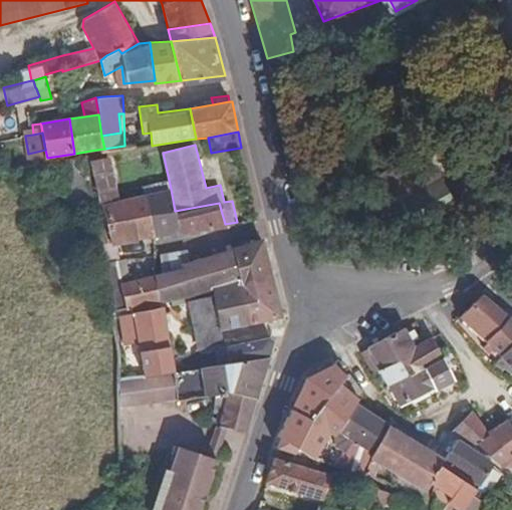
[(384,207),(442,177),(428,148),(368,178),(384,207)]
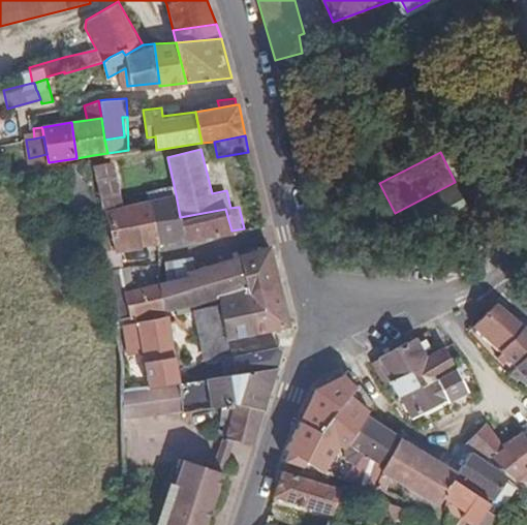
[(98,210),(89,160),(64,164),(72,214),(98,210)]
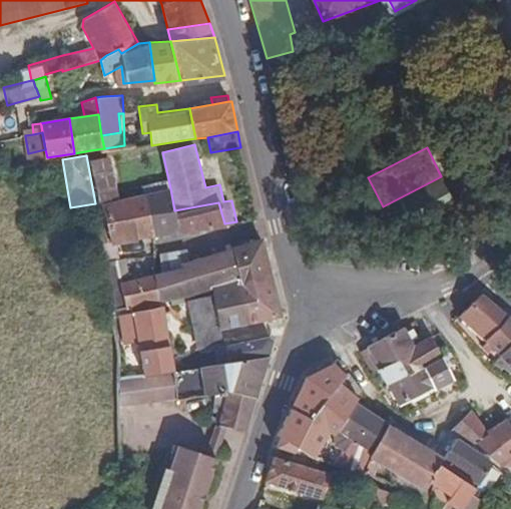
[(118,189),(110,156),(93,160),(101,202),(120,199),(118,189)]
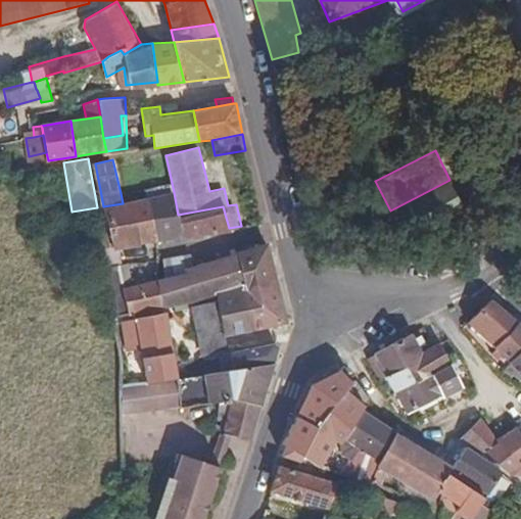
[(427,230),(465,210),(450,180),(390,210),(406,241),(427,230)]
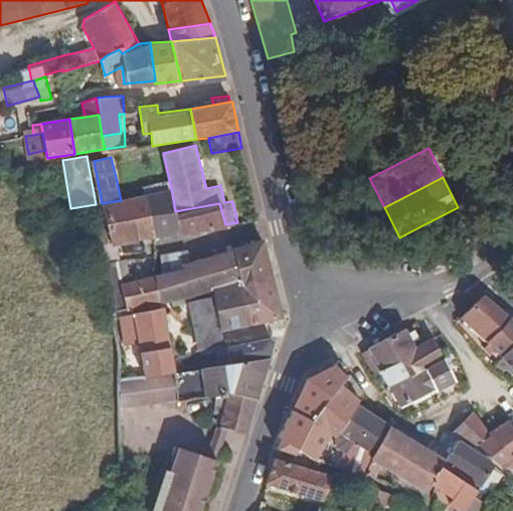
[(180,231),(175,211),(171,189),(147,194),(155,236),(180,231)]
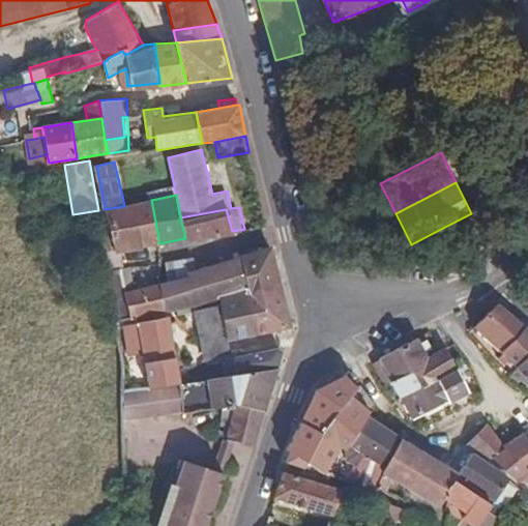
[(159,243),(151,200),(124,206),(105,209),(109,230),(104,232),(107,252),(110,270),(116,269),(120,269),(124,268),(121,250),(159,243)]
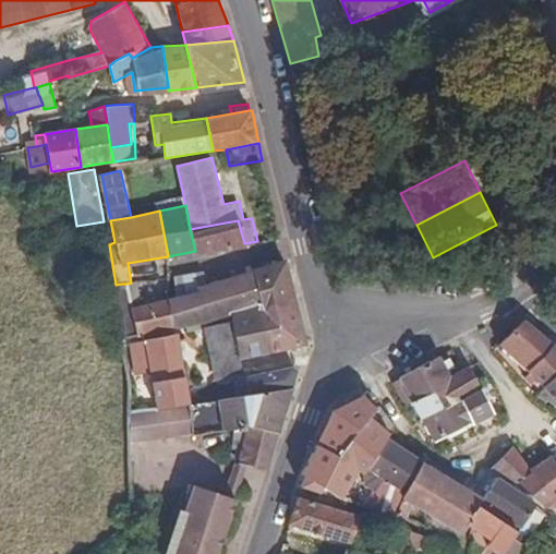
[(244,243),(238,220),(190,229),(195,251),(244,243)]
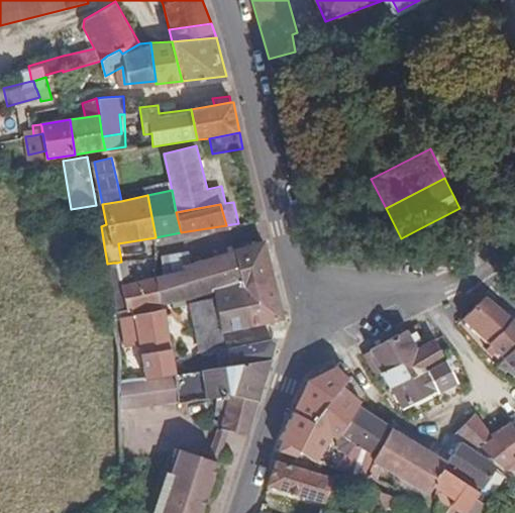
[(101,226),(101,225),(95,225),(98,246),(104,245),(101,226)]
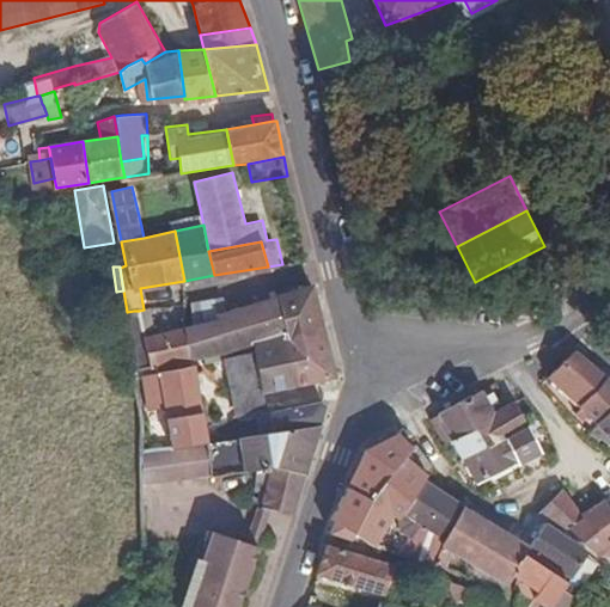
[(325,329),(313,282),(288,290),(227,310),(226,311),(219,312),(212,319),(195,323),(184,325),(190,360),(220,354),(251,343),(252,350),(263,392),(297,385),(287,336),(325,329)]
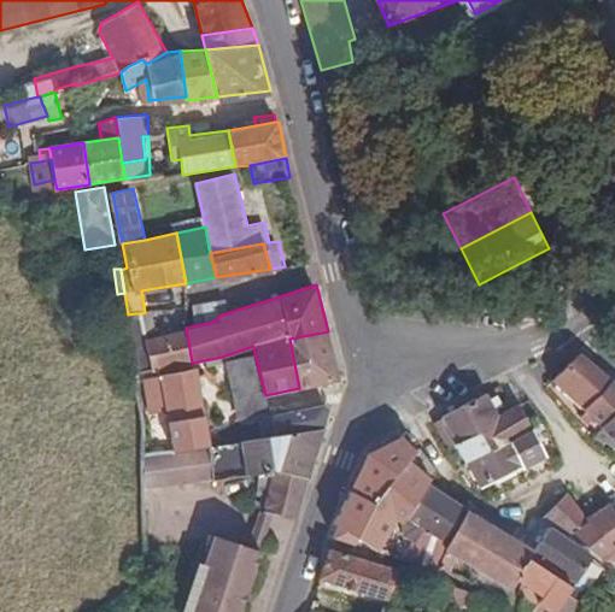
[(214,322),(221,315),(228,313),(224,299),(192,304),(197,325),(214,322)]
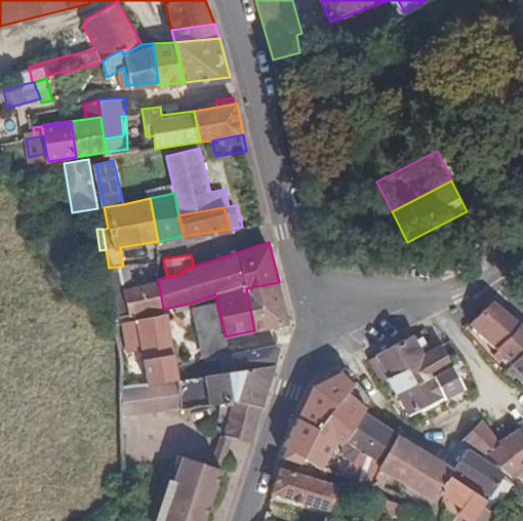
[(125,316),(115,267),(109,268),(104,269),(113,318),(118,317),(125,316)]
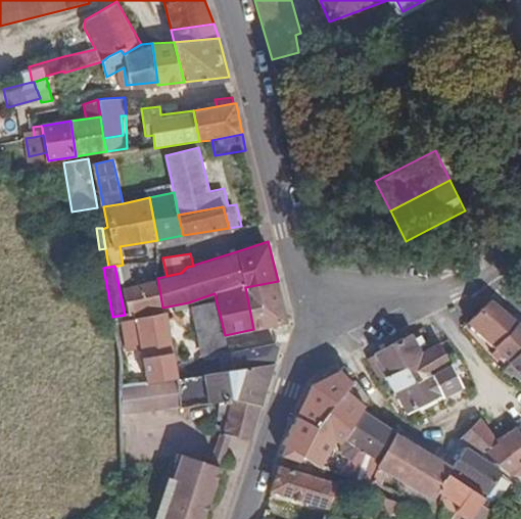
[(162,308),(157,278),(123,285),(119,266),(114,266),(125,315),(162,308)]
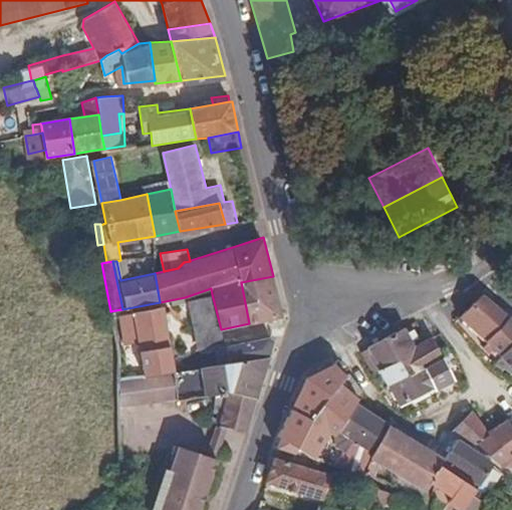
[(281,314),(273,276),(241,282),(249,323),(282,316),(281,314)]
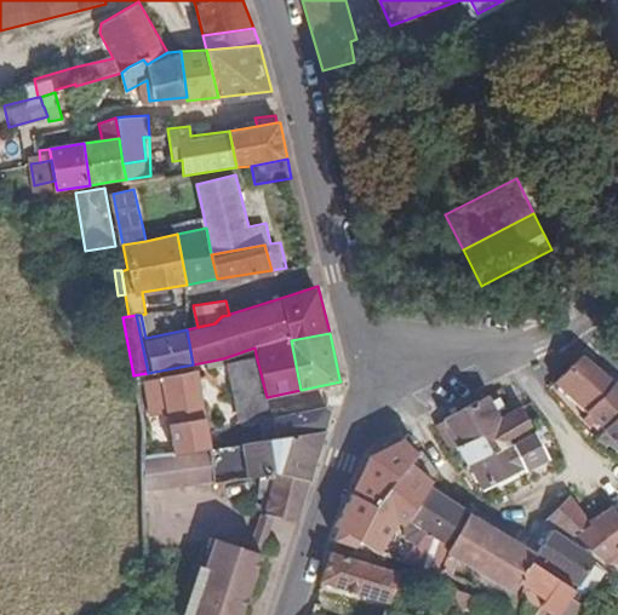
[(606,429),(617,415),(617,381),(584,352),(556,381),(588,412),(595,419),(606,429)]
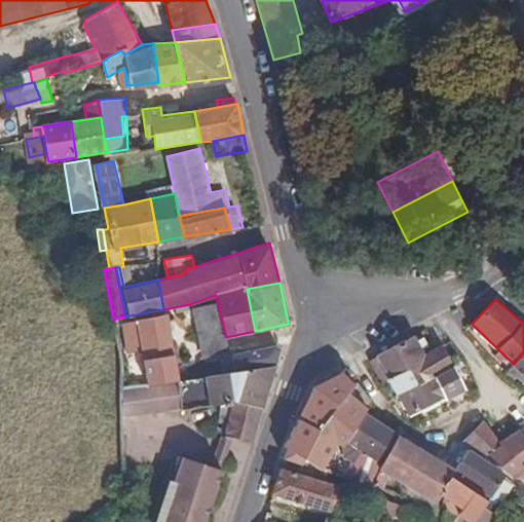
[(226,337),(217,301),(191,307),(201,358),(220,353),(229,350),(226,337)]
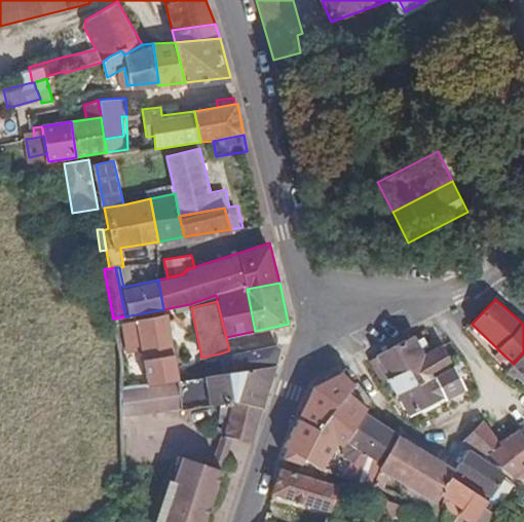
[(180,381),(167,313),(135,321),(123,323),(127,350),(141,348),(147,384),(180,381)]
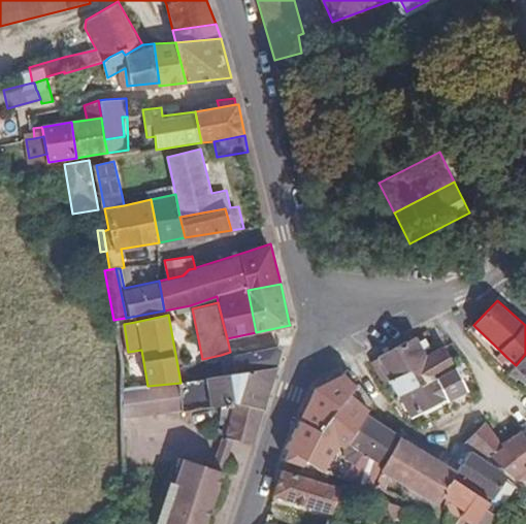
[(390,377),(428,356),(426,353),(417,335),(372,358),(384,381),(390,377)]
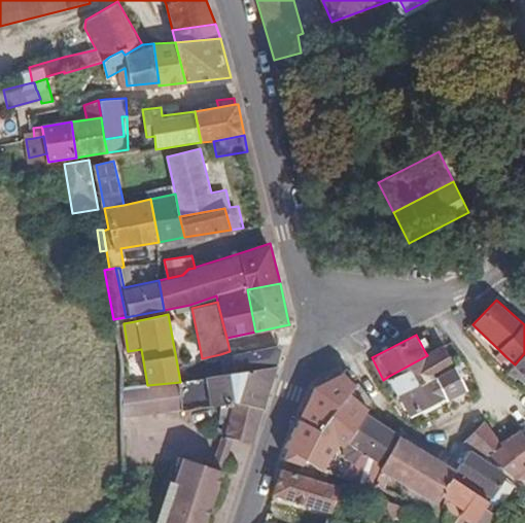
[(398,394),(453,364),(443,343),(425,352),(427,355),(389,376),(398,394)]
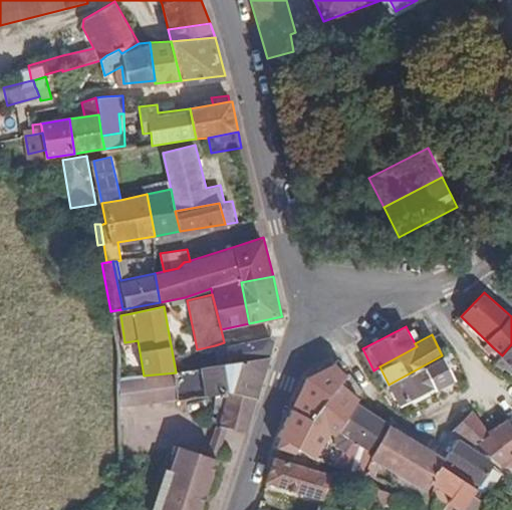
[(269,357),(274,339),(269,336),(227,346),(232,363),(269,357)]
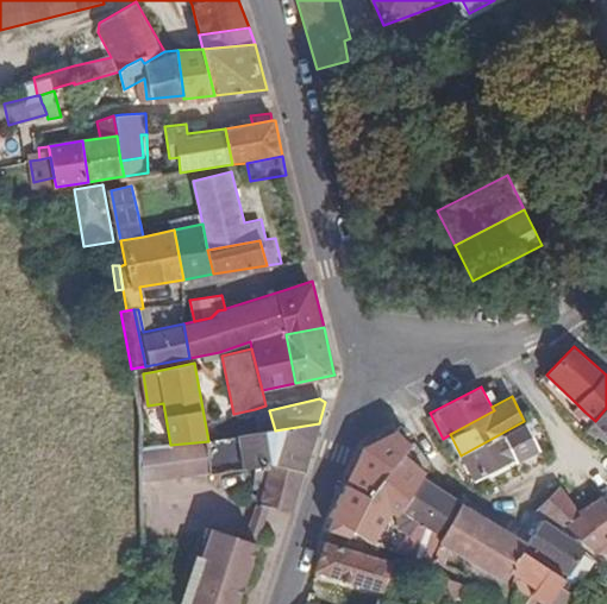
[(584,411),(577,404),(574,409),(575,413),(580,416),(584,411)]
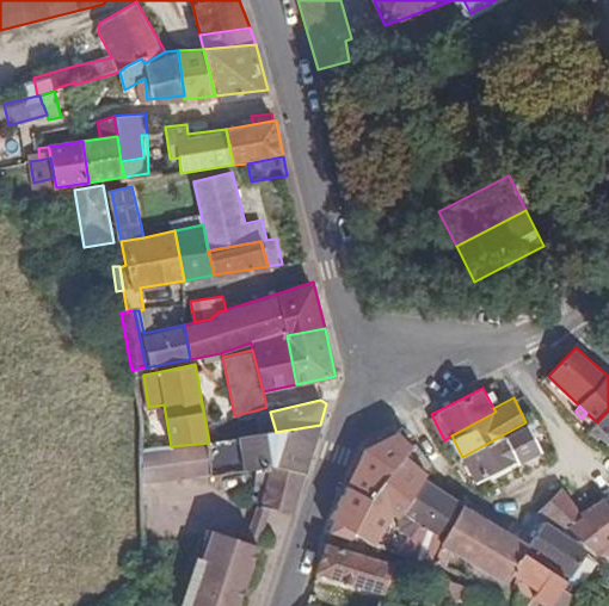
[(276,432),(270,412),(266,407),(256,410),(263,434),(276,432)]
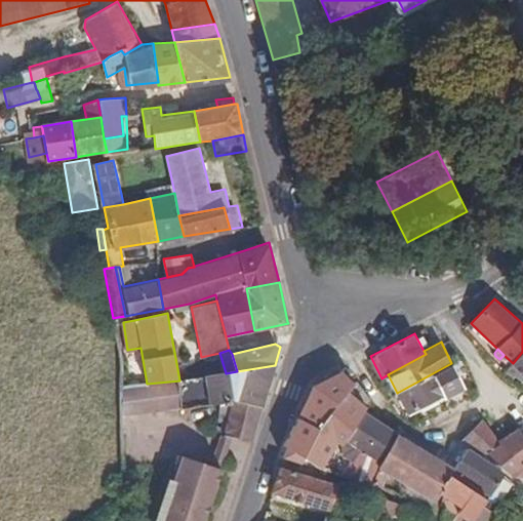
[(522,352),(513,363),(521,371),(522,372),(522,352)]
